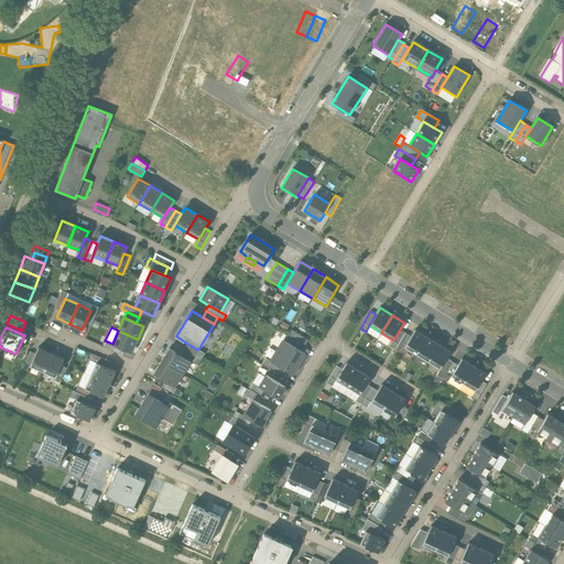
[(291,329),(288,335),(305,346),(308,340),(291,329)]
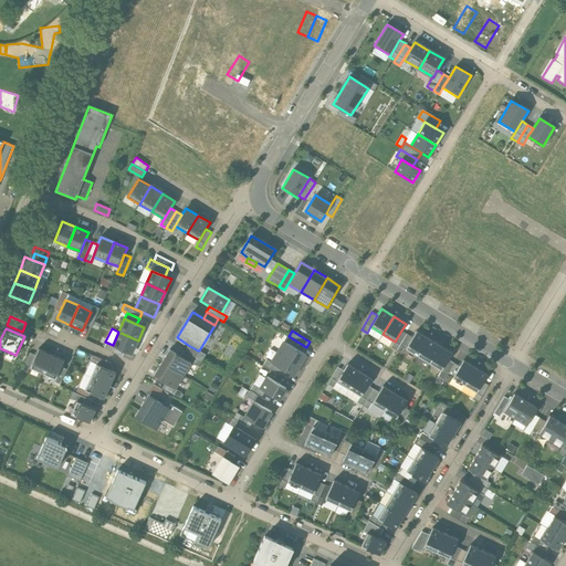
[(395,342),(390,347),(396,350),(407,334),(401,331),(395,342)]
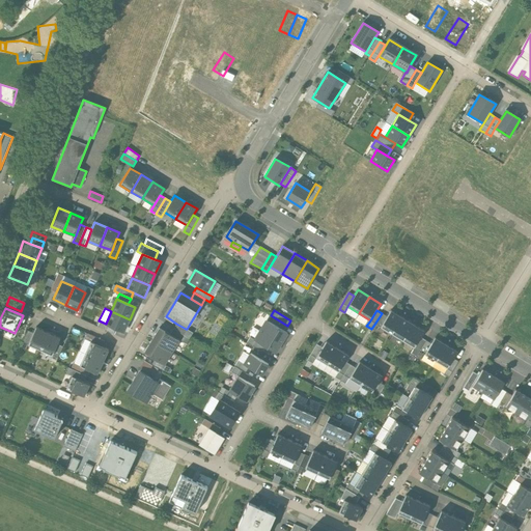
[(402,317),(391,310),(387,316),(381,327),(392,334),(402,317)]
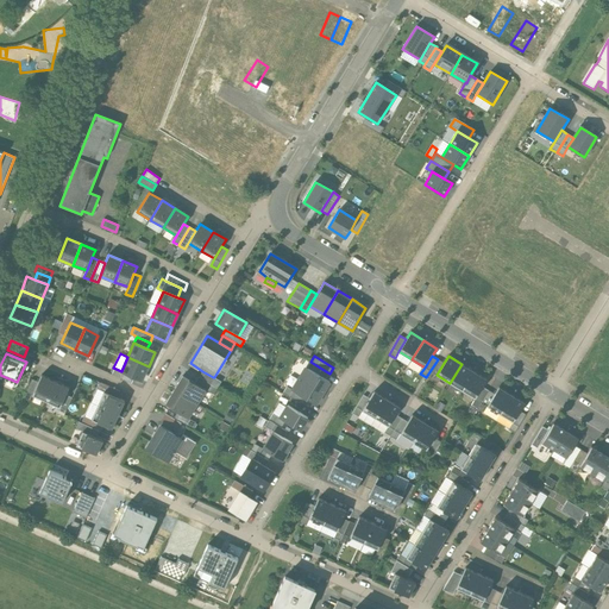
[(149,366),(127,357),(121,371),(142,380),(149,366)]
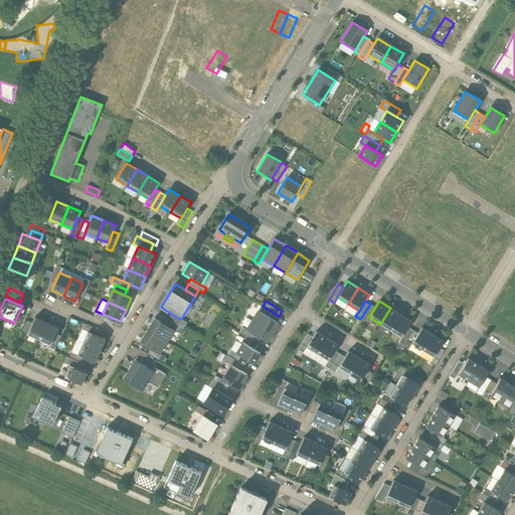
[(370,304),(360,319),(366,322),(369,317),(375,307),(370,304)]
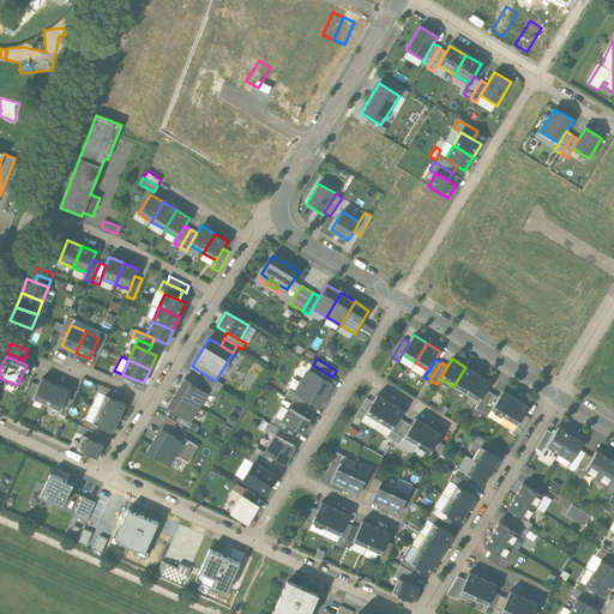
[(465,367),(453,386),(465,393),(477,374),(465,367)]
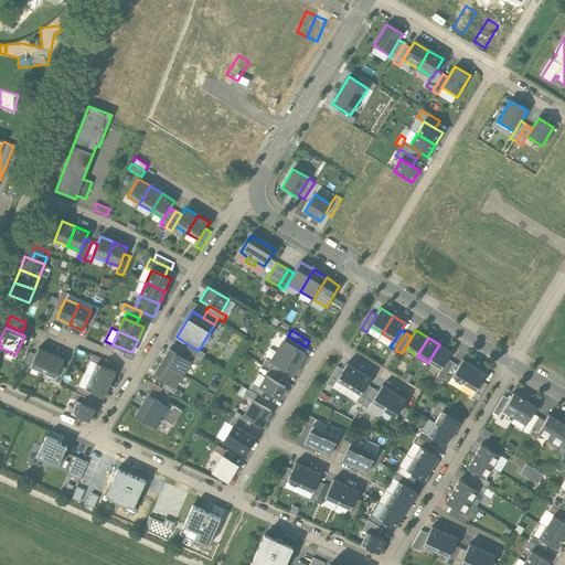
[(106,341),(104,348),(123,355),(125,349),(113,344),(106,341)]
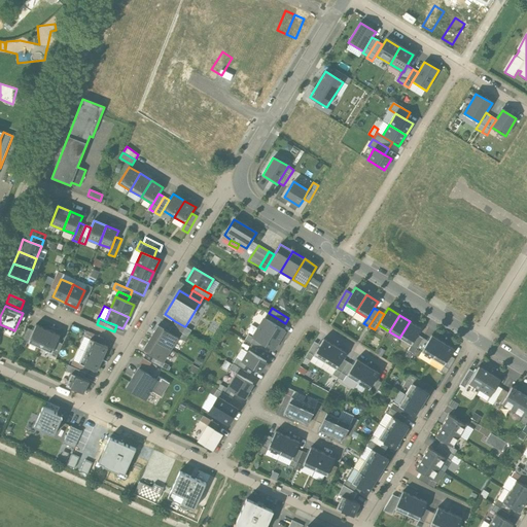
[(265,344),(273,350),(285,330),(267,319),(262,325),(260,324),(252,338),(265,344)]
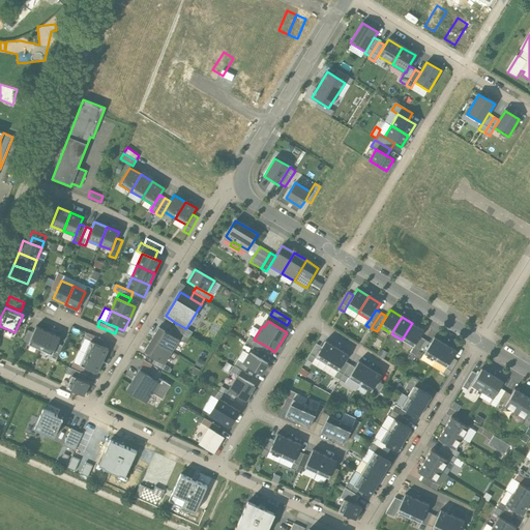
[(185,328),(176,323),(173,328),(188,337),(193,331),(186,328),(185,328)]
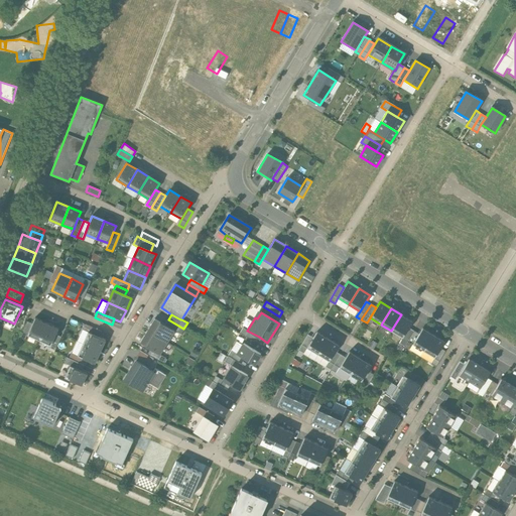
[(412,321),(401,314),(391,331),(402,338),(412,321)]
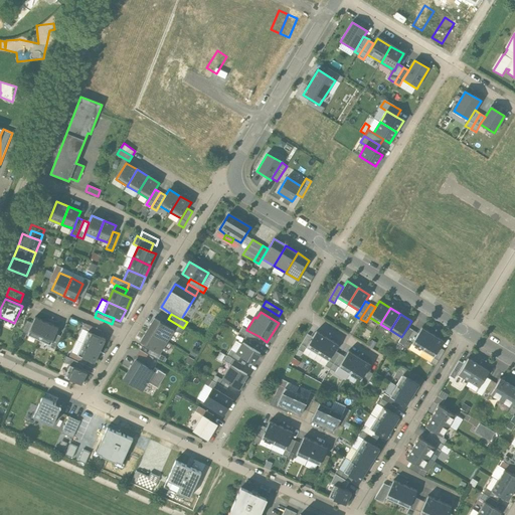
[(47,322),(35,317),(32,323),(27,334),(39,339),(47,322)]
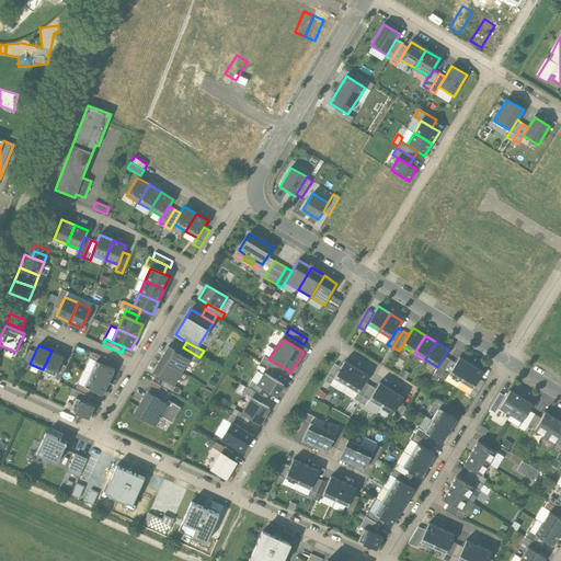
[(180,353),(169,346),(160,358),(182,371),(190,359),(180,353)]
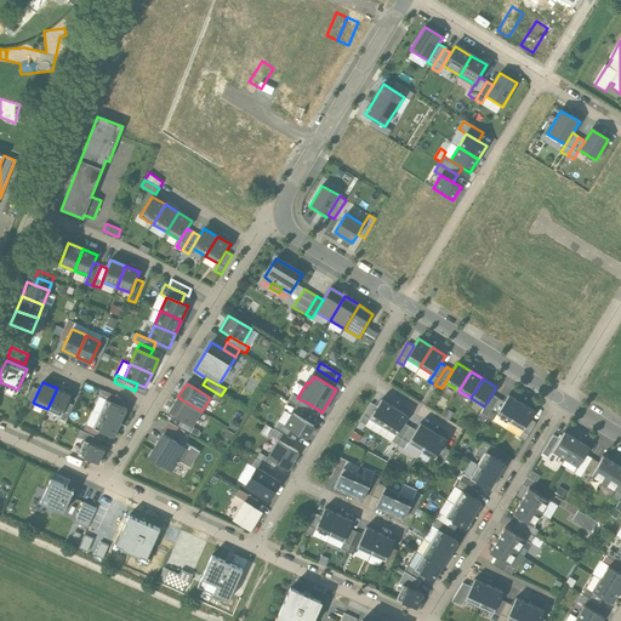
[(221,396),(203,385),(199,391),(210,398),(217,402),(221,396)]
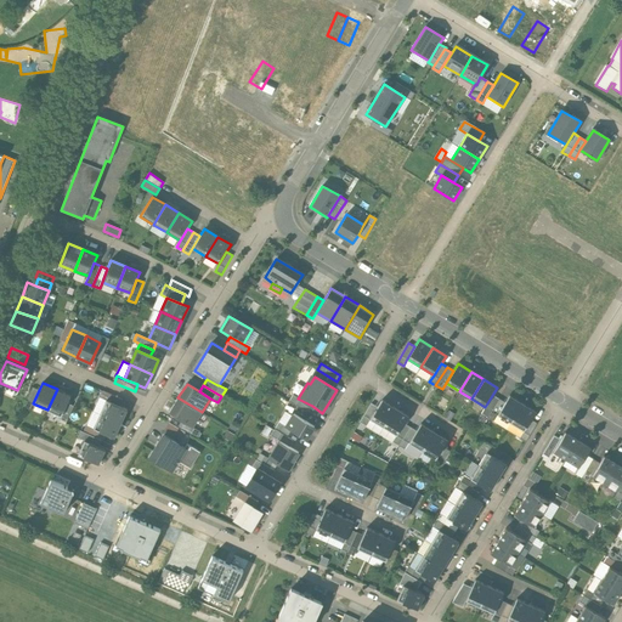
[(33,386),(23,407),(30,410),(33,403),(39,390),(33,386)]
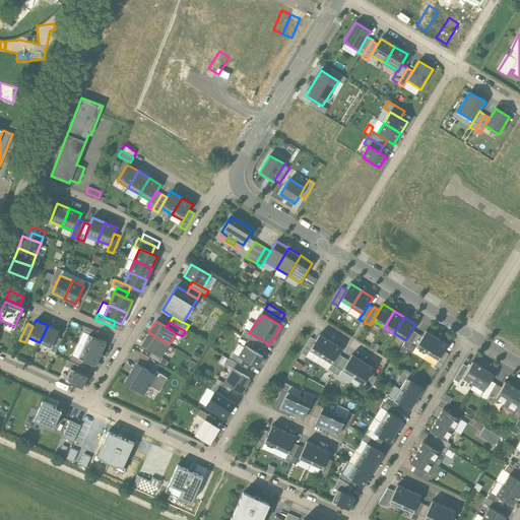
[(59,330),(48,325),(40,342),(51,347),(57,336),(59,330)]
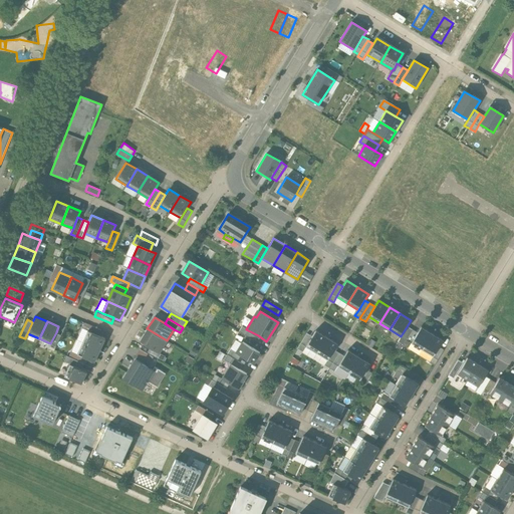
[(101,329),(85,322),(82,328),(88,330),(98,335),(101,329)]
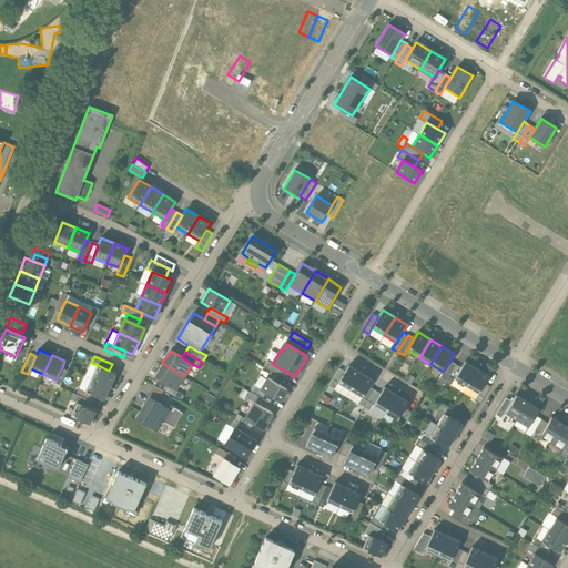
[(267,361),(264,366),(281,377),(285,371),(272,364),(267,361)]
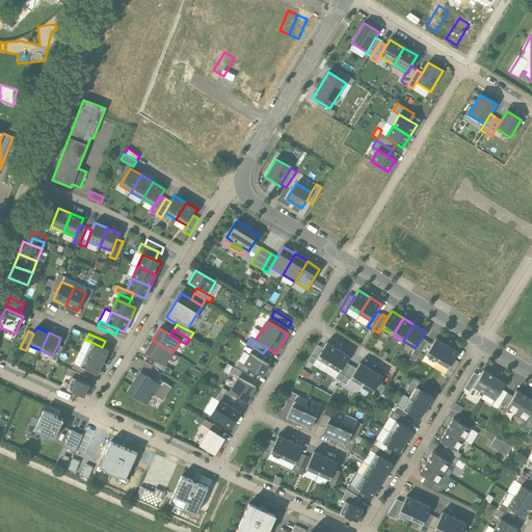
[(447,345),(435,338),(432,344),(425,354),(436,362),(447,345)]
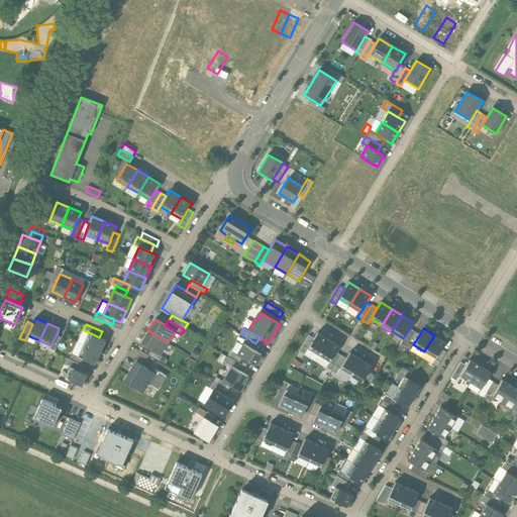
[(168,342),(147,330),(140,342),(150,349),(161,354),(168,342)]
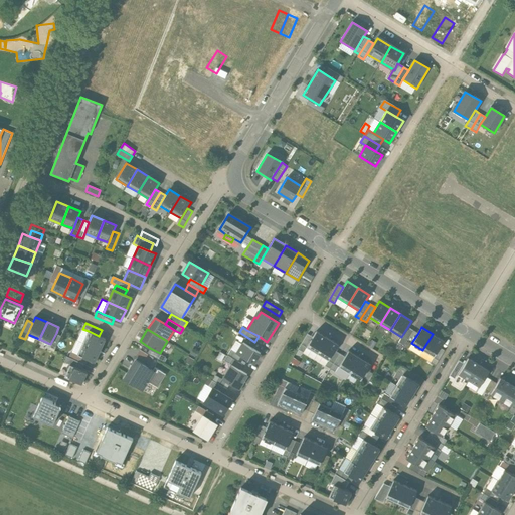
[(413,330),(403,345),(408,348),(411,343),(418,333),(413,330)]
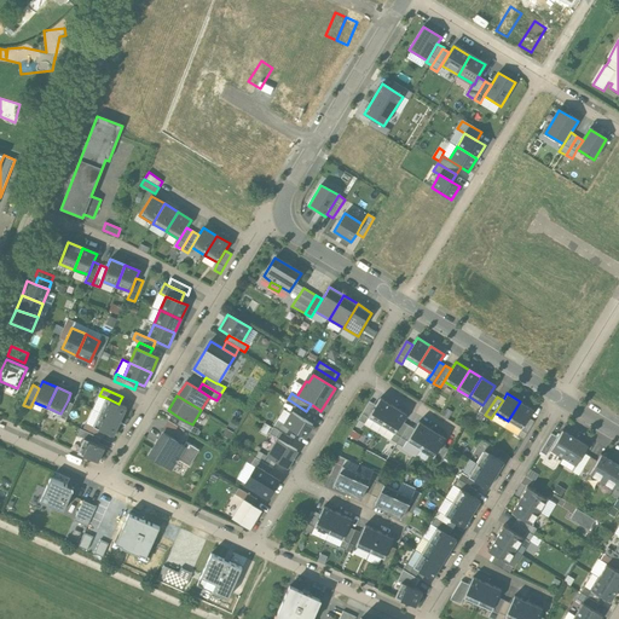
[(119,404),(106,398),(99,412),(120,421),(127,408),(119,404)]
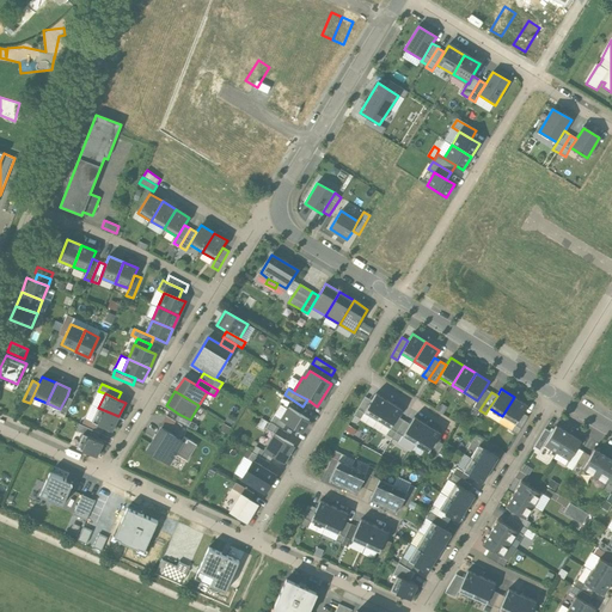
[(389,401),(375,393),(372,401),(365,412),(377,421),(389,401)]
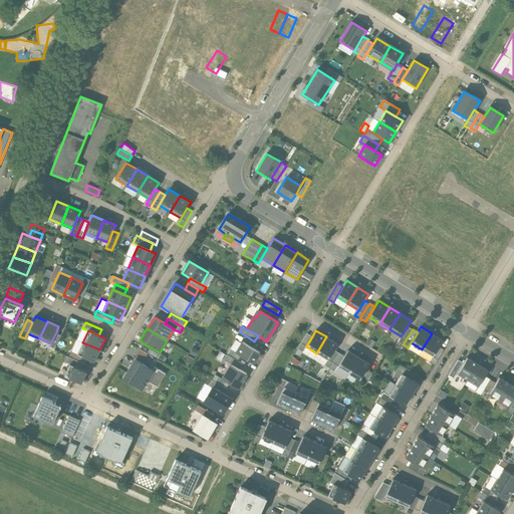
[(50,343),(48,349),(53,351),(61,335),(56,332),(50,343)]
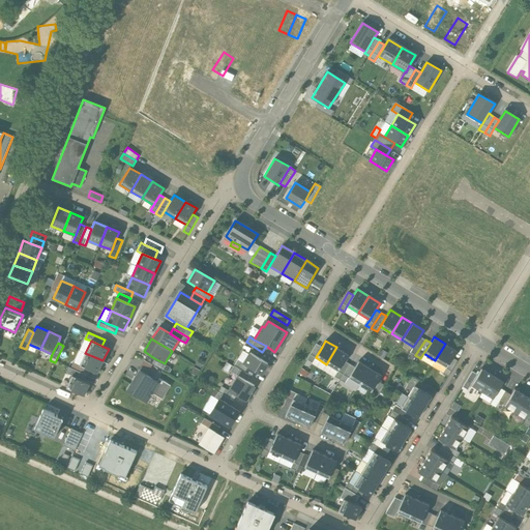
[(322,347),(317,344),(306,359),(312,362),(316,357),(322,347)]
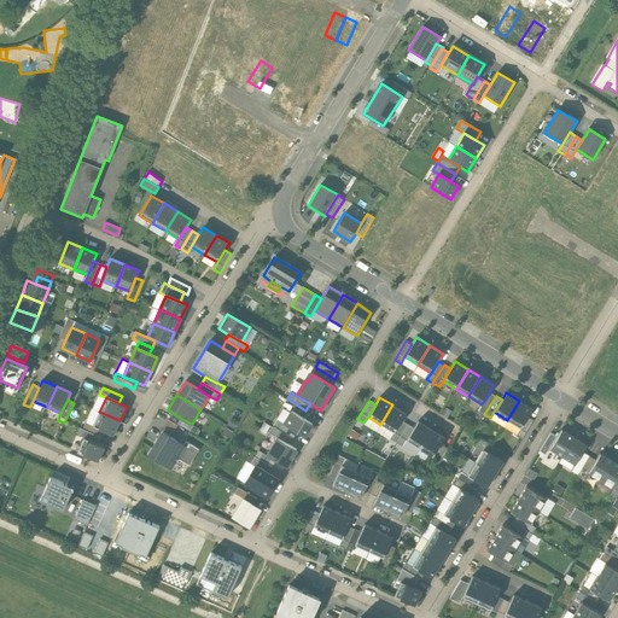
[(532,408),(519,401),(507,420),(520,429),(528,417),(532,408)]
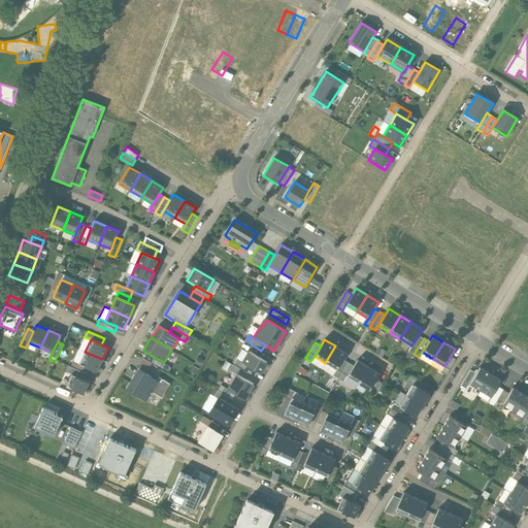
[(335,345),(325,363),(336,369),(343,359),(347,353),(335,345)]
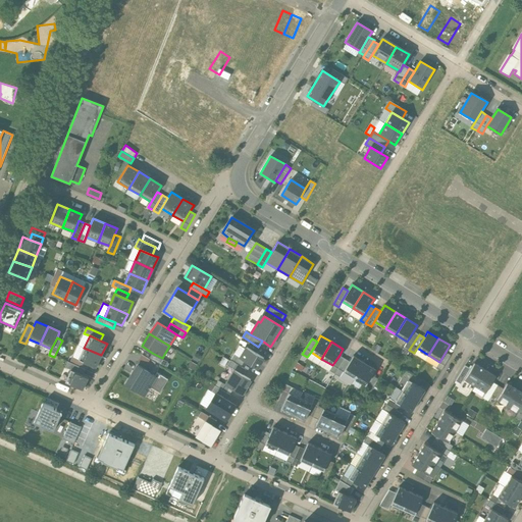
[(264,358),(246,347),(240,358),(257,368),(264,358)]
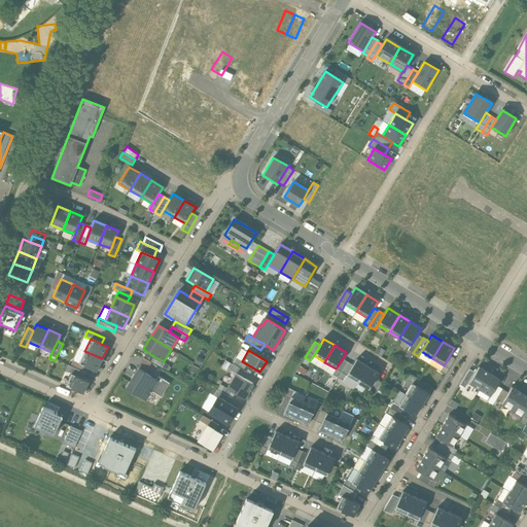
[(102,358),(84,351),(79,362),(97,371),(102,358)]
